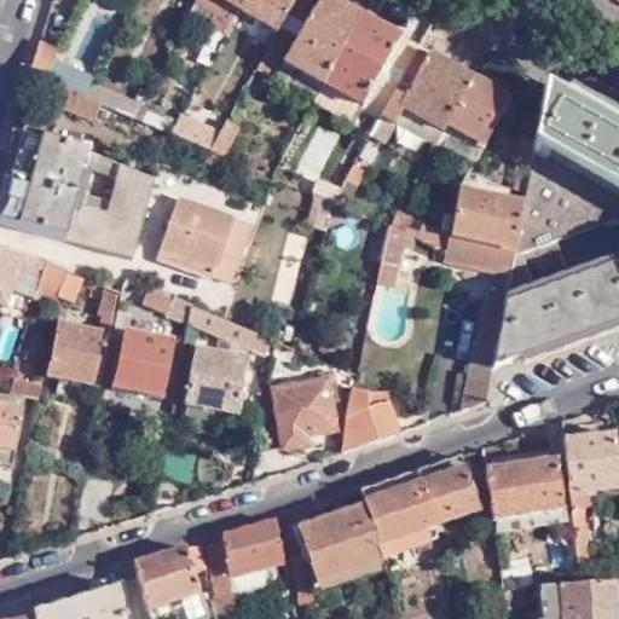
[(203,22),(224,33),(231,21),(238,9),(242,0),(191,0),(191,1),(209,11),(203,22)]
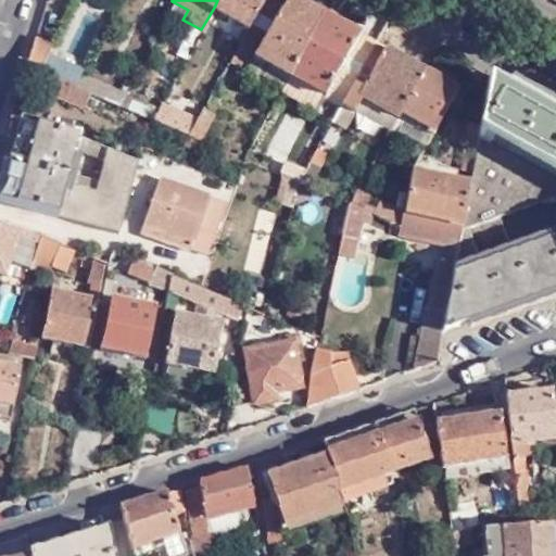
[(217,0),(214,8),(248,26),(261,0),(217,0)]
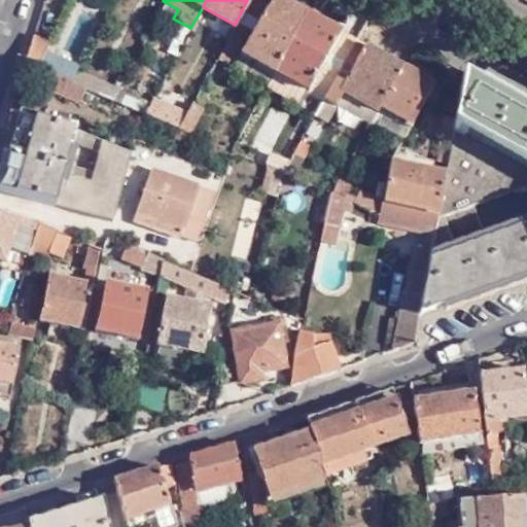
[(306,12),(284,0),(247,0),(235,25),(229,36),(216,57),(223,60),(244,25),(251,29),(239,51),(273,71),(286,48),(306,12)]
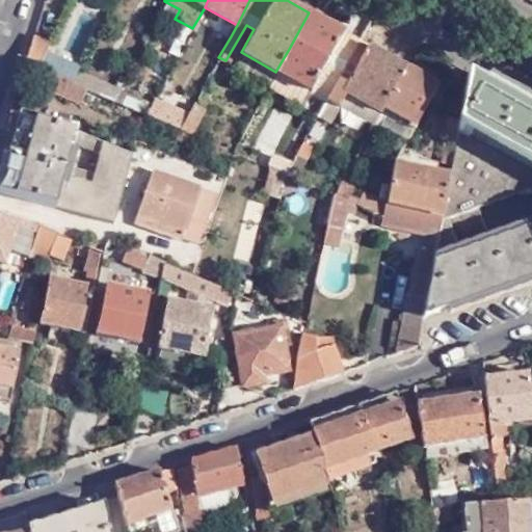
[(237,25),(205,7),(198,18),(231,36),(237,25)]
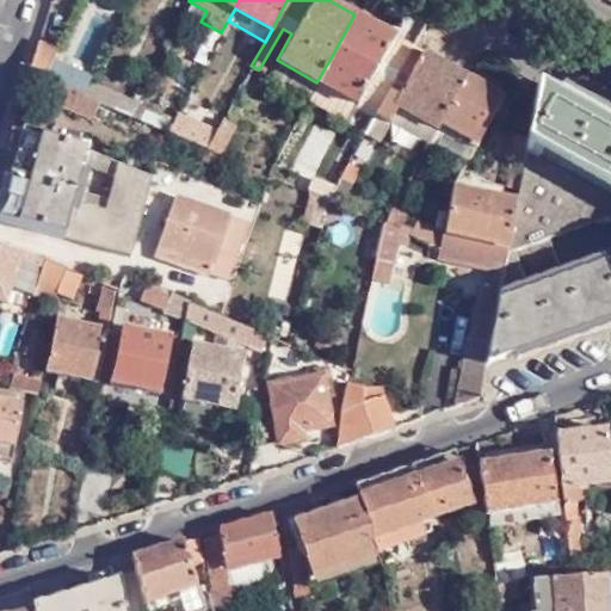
[(409,44),(355,14),(332,56),(316,82),(352,103),(351,104),(370,115),(371,112),(409,44)]
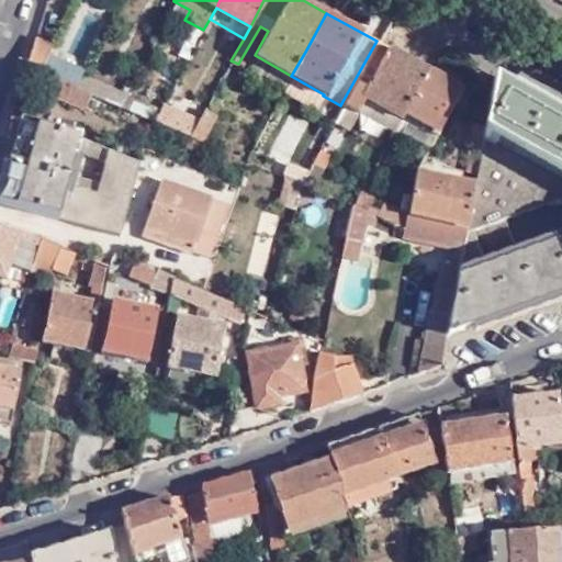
[(48,44),(32,38),(24,64),(36,69),(41,58),(42,57),(48,44)]
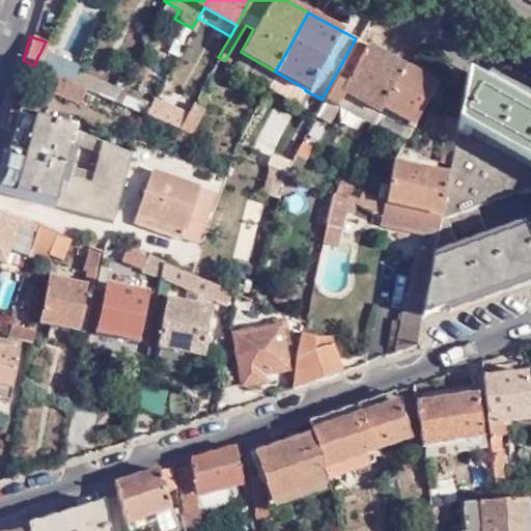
[(379,105),(401,64),(356,38),(323,98),(334,104),(341,90),(376,109),(379,105)]
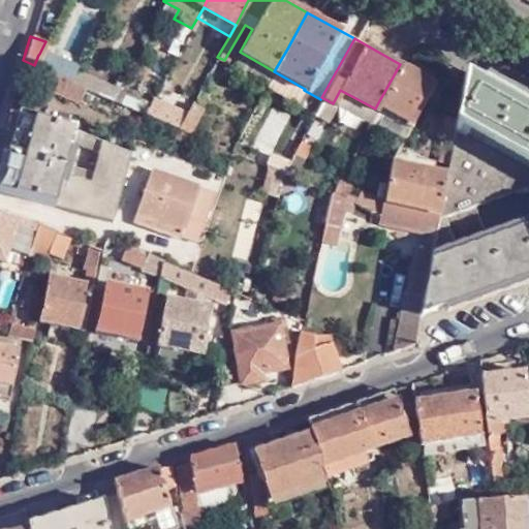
[(70,81),(75,71),(38,55),(34,65),(70,81)]
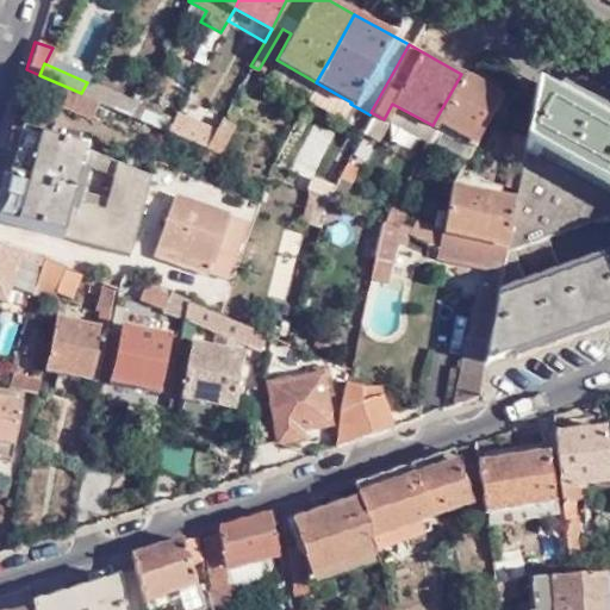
[(39,75),(26,69),(20,87),(100,119),(106,104),(81,93),(39,75)]
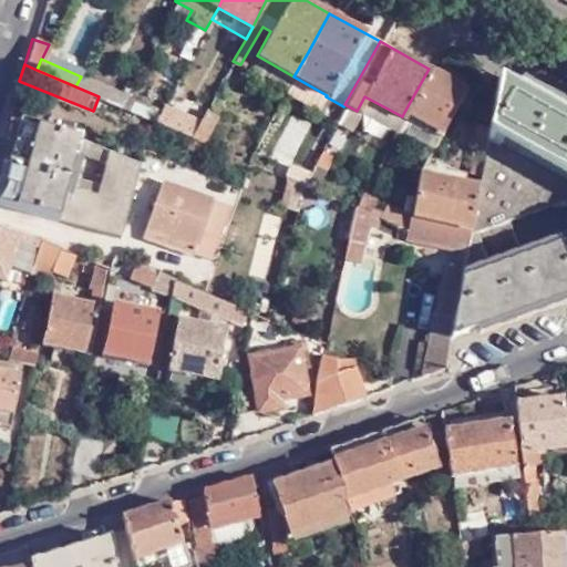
[(404,112),(441,132),(464,88),(429,69),(404,112)]
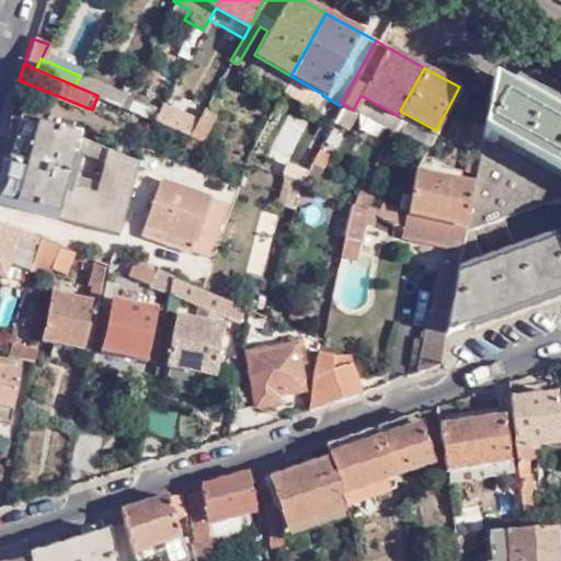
[(560,114),(490,75),(481,124),(477,156),(474,170),(472,182),(447,334),(560,293),(560,114)]
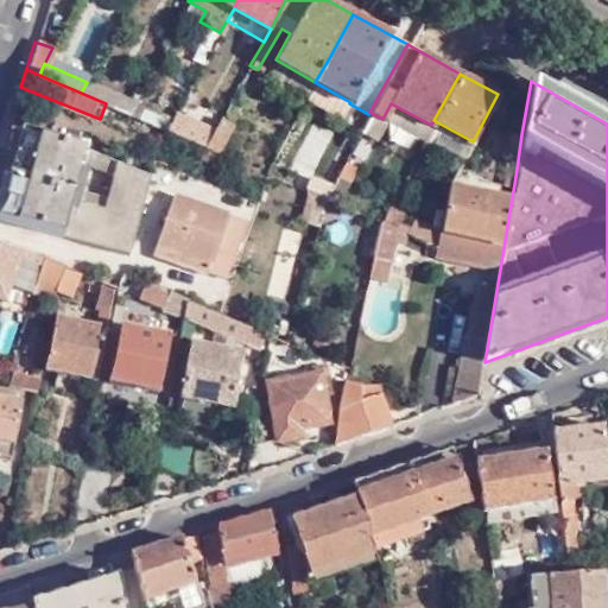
[(131,102),(87,82),(81,93),(106,103),(125,112),(131,102)]
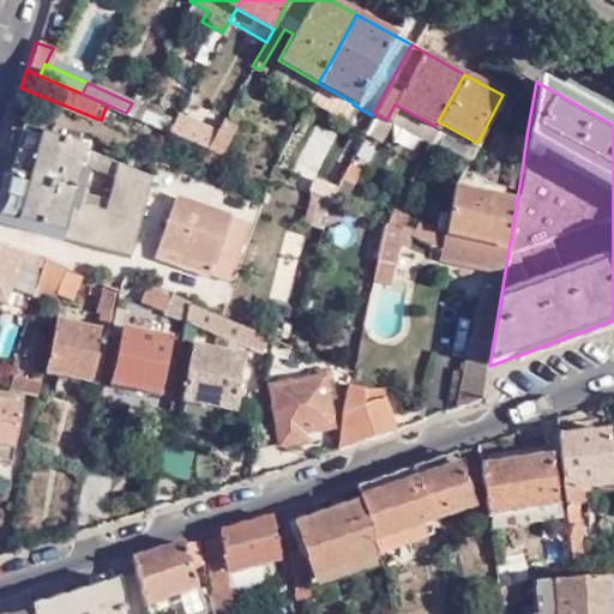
[(132,103),(126,113),(167,131),(173,119),(133,102),(132,103)]
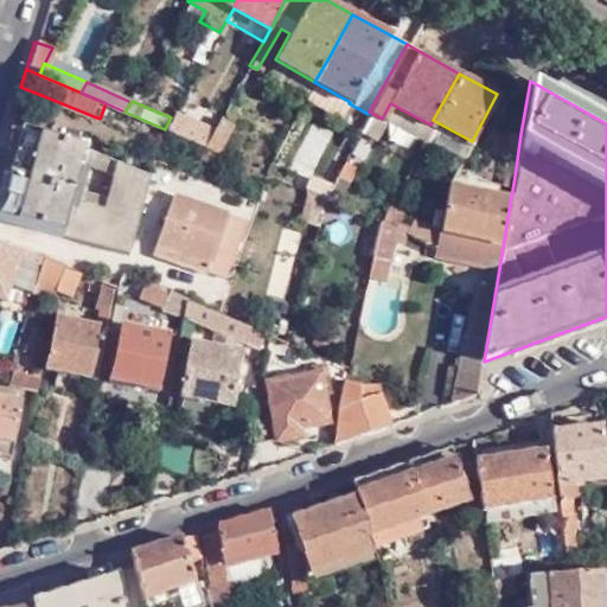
[(421,141),(430,125),(390,103),(382,119),(421,141)]
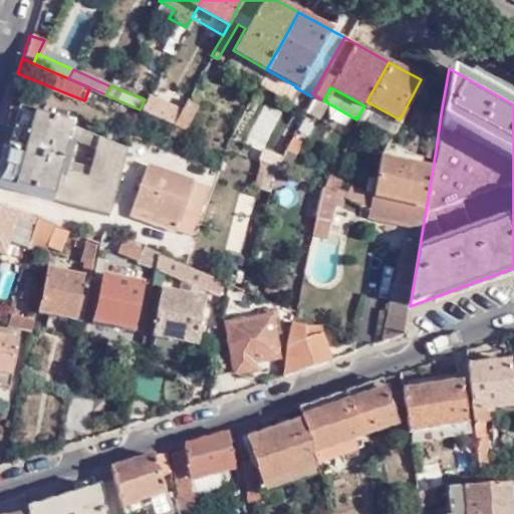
[(35,101),(11,92),(7,106),(17,109),(30,114),(35,101)]
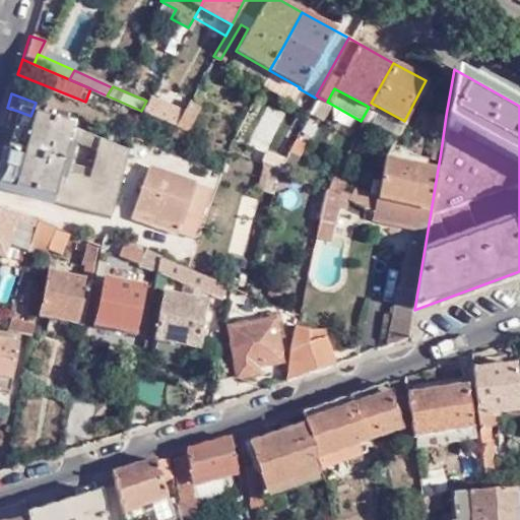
[(315,98),(306,114),(316,120),(327,102),(316,95),(315,98)]
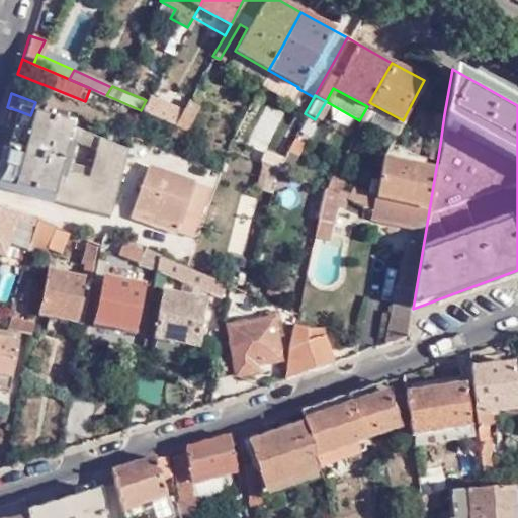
[(146,100),(141,110),(174,124),(179,114),(146,100)]
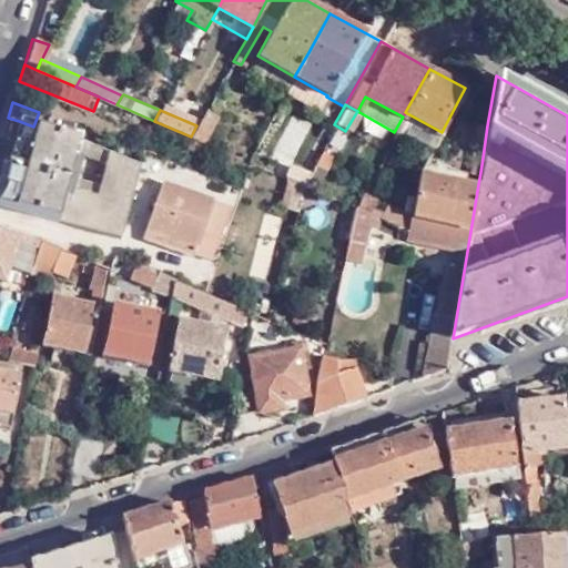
[(196,125),(191,137),(200,141),(214,114),(205,110),(196,125)]
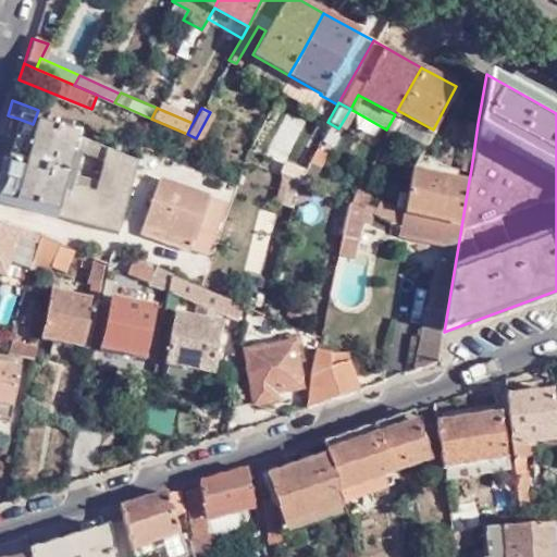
[(281,114),(275,147),(294,150),(300,118),(281,114)]
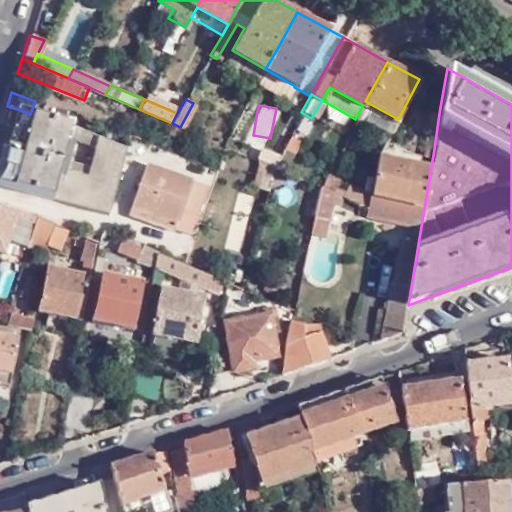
[(63,127),(64,125),(30,114),(17,109),(0,168),(0,184),(38,197),(96,216),(99,209),(118,149),(63,127)]
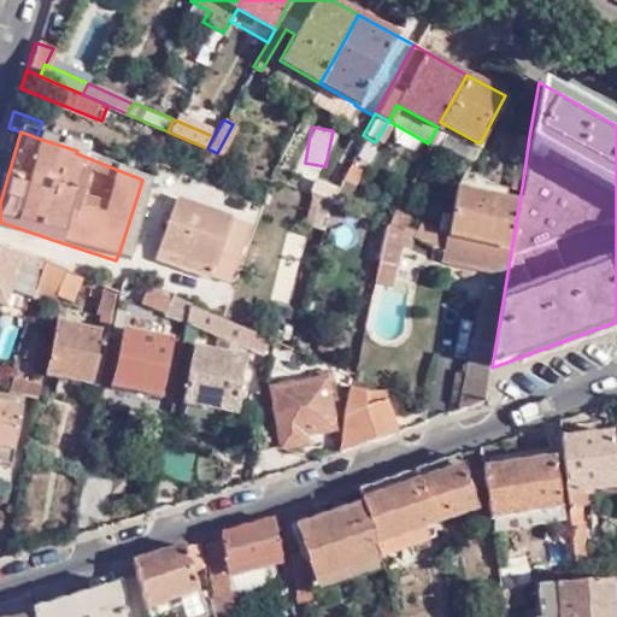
[(524,171),(529,136),(516,133),(510,168),(513,169),(524,171)]
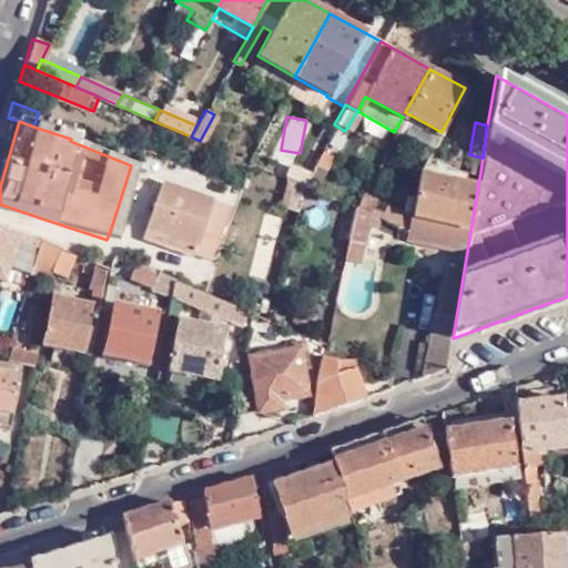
[(328,156),(320,151),(306,172),(301,182),(297,196),(307,201),(328,156)]
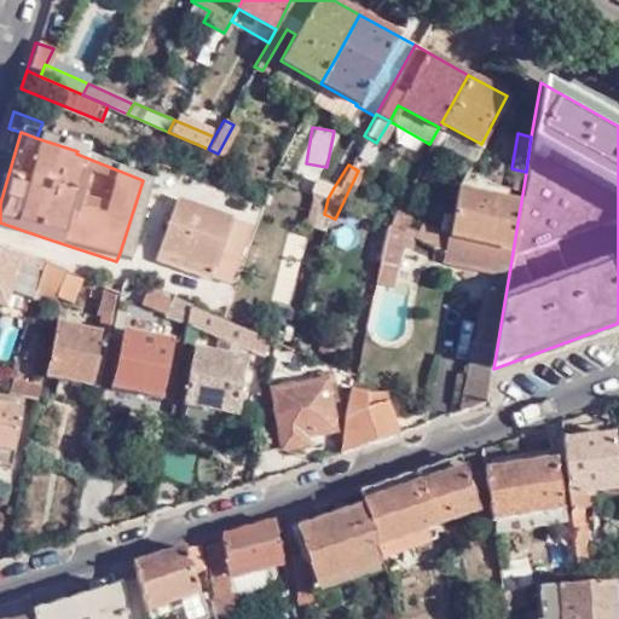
[(524,187),(526,172),(515,169),(513,185),(524,187)]
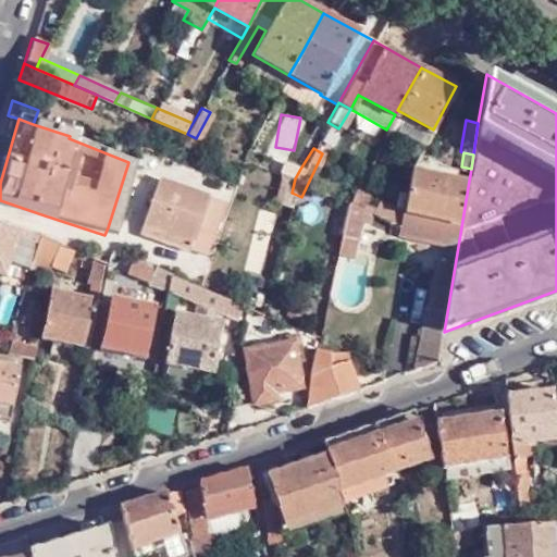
[(276,170),(295,178),(300,169),(283,159),(276,170)]
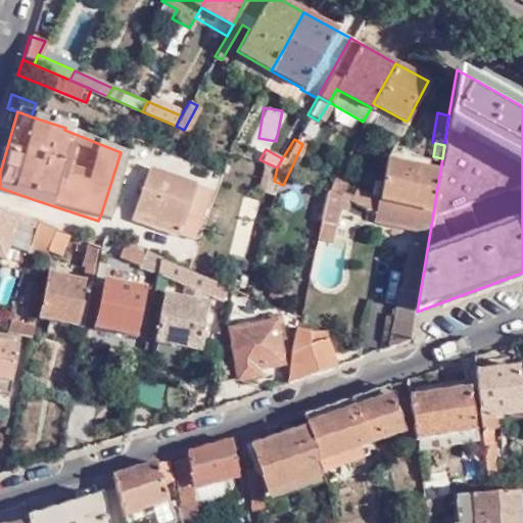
[(399,292),(389,348),(412,340),(417,312),(440,170),(385,158),(382,165),(376,198),(375,209),(373,219),(420,228),(417,244),(415,245),(413,245),(405,292),(399,292)]
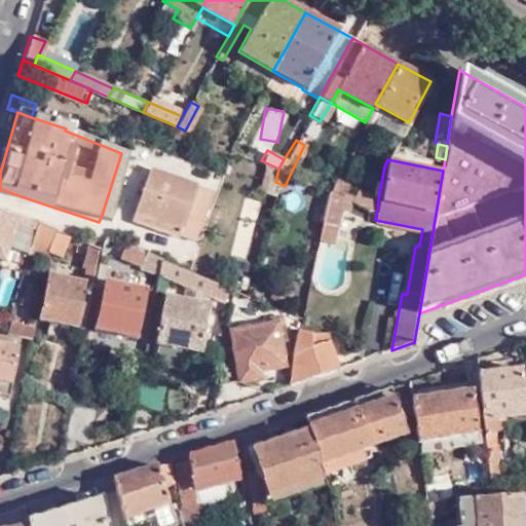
[(146,165),(129,212),(176,227),(174,234),(192,242),(207,199),(189,191),(192,183),(146,165)]
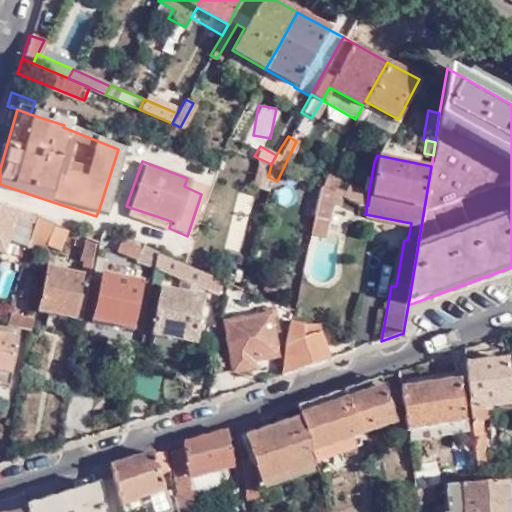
[(368,194),(324,175),(318,185),(332,191),(339,194),(367,205),(368,194)]
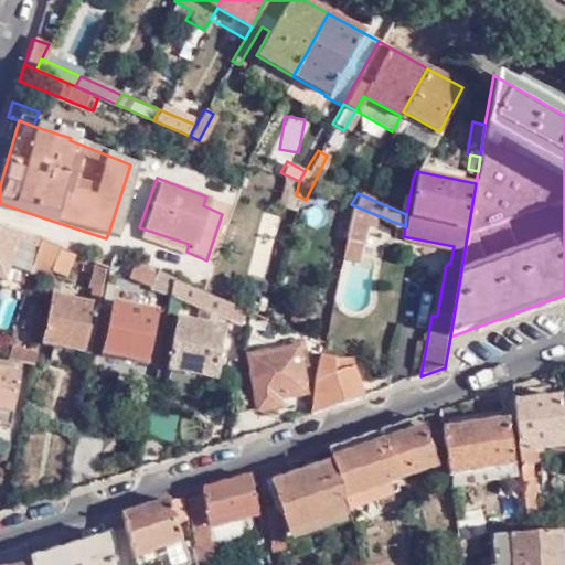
[(222,214),(225,204),(206,196),(203,205),(222,214)]
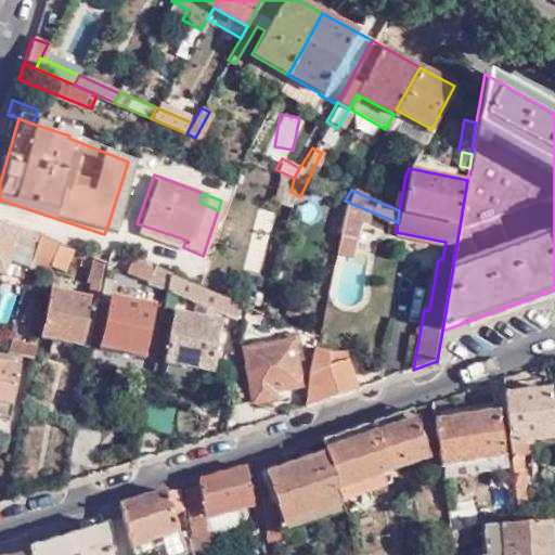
[(345,201),(339,237),(353,240),(357,222),(360,207),(345,201)]
